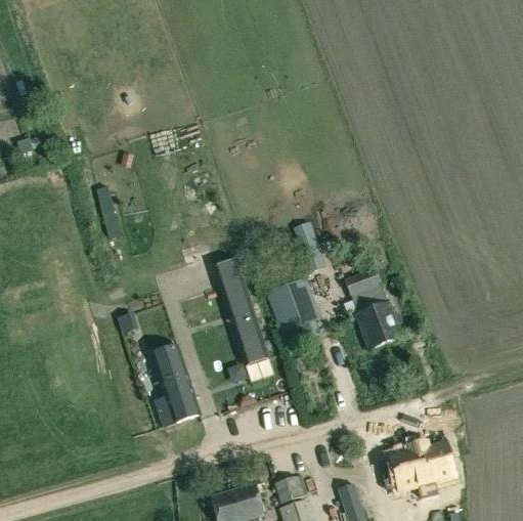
[(18,142),(23,153),(33,149),(30,138),(18,142)]
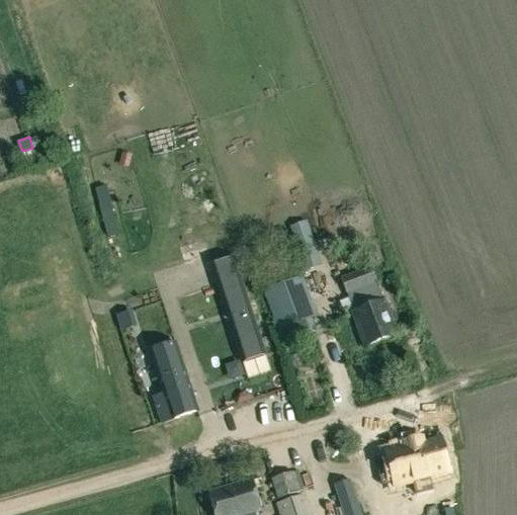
[(305,220),(289,225),(304,267),(319,261),(305,220)]
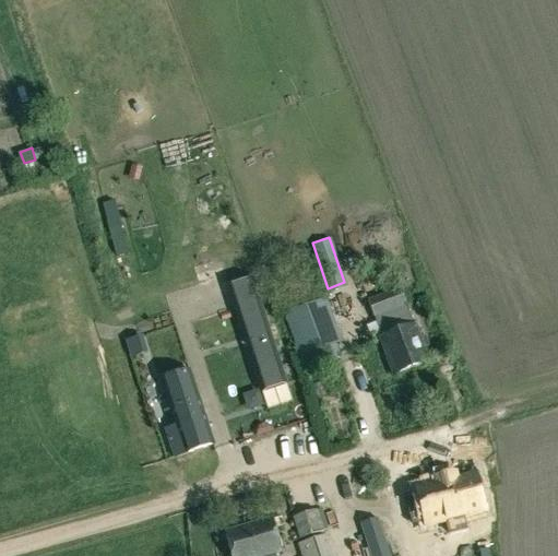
[(208,274),(228,265),(221,247),(200,257),(208,274)]
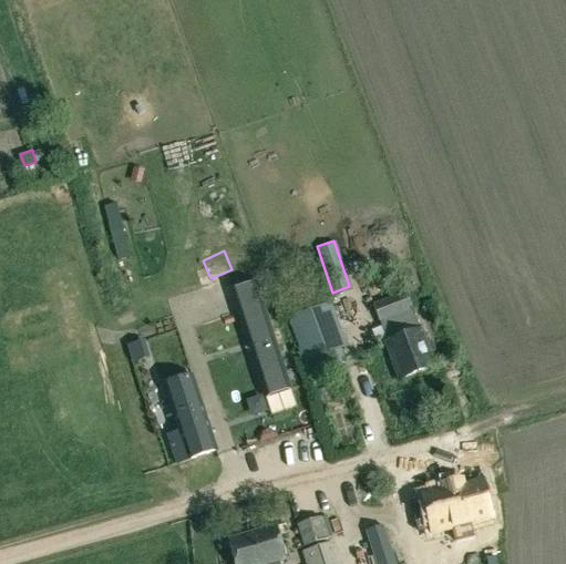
[(257,280),(233,288),(267,393),(290,386),(257,280)]
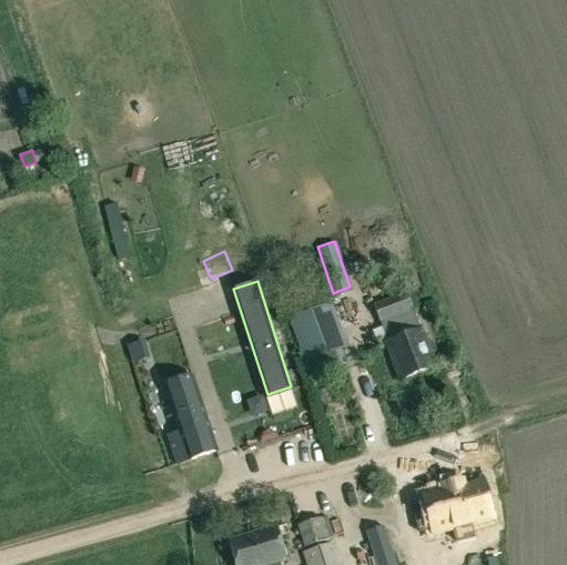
[(406,290),(374,302),(381,319),(388,340),(387,340),(401,376),(435,364),(422,326),(421,328),(419,328),(412,306),(406,290)]
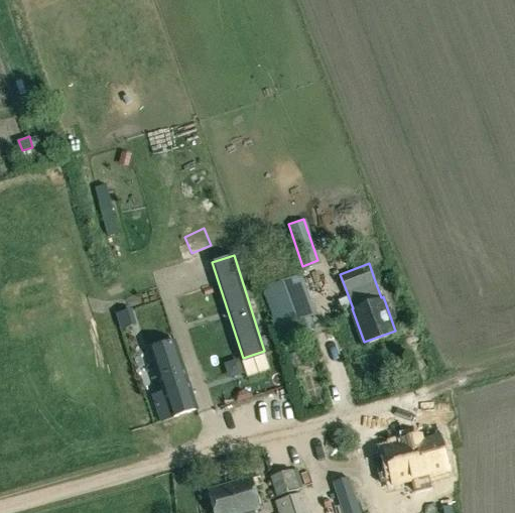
[(274,326),(314,311),(301,273),(260,287),(274,326)]
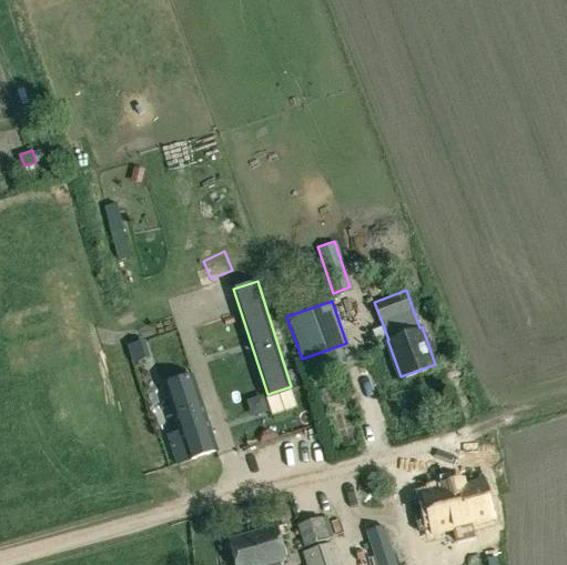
[(164,383),(179,430),(209,420),(194,373),(181,377),(164,383)]
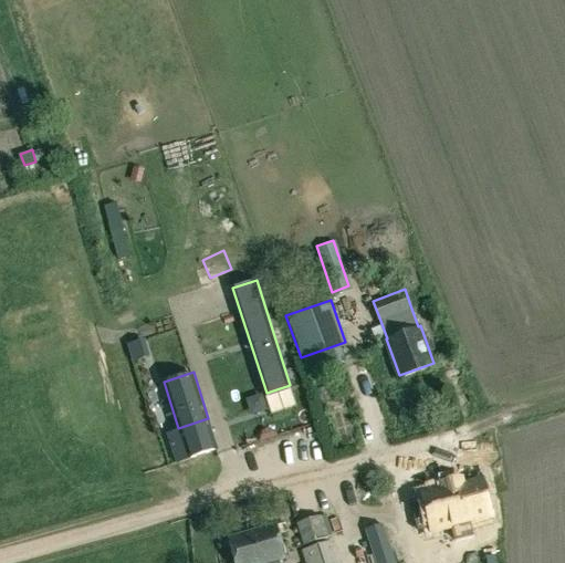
[(170,440),(177,459),(217,447),(208,418),(178,428),(168,431),(170,440)]
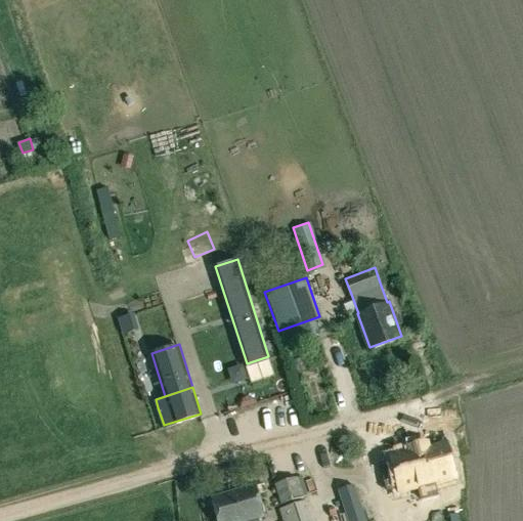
[(451,463),(444,429),(426,433),(425,428),(407,432),(408,436),(389,440),(393,459),(382,461),(381,458),(364,461),(374,501),(389,497),(384,473),(396,471),(397,475),(416,470),(419,483),(435,480),(432,467),(451,463)]
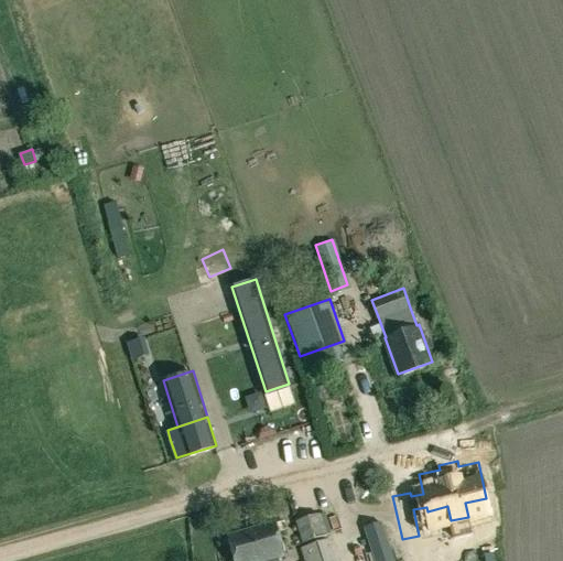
[(339,521),(349,556),(389,545),(379,509),(339,521)]
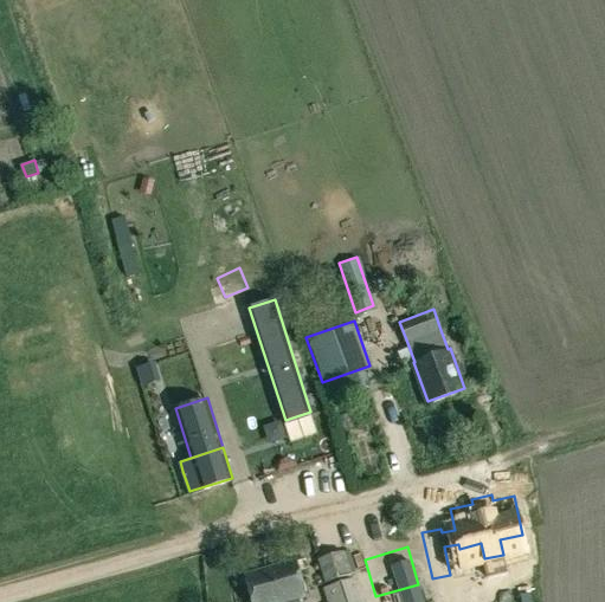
[(342,549),(317,557),(324,580),(351,573),(342,549)]
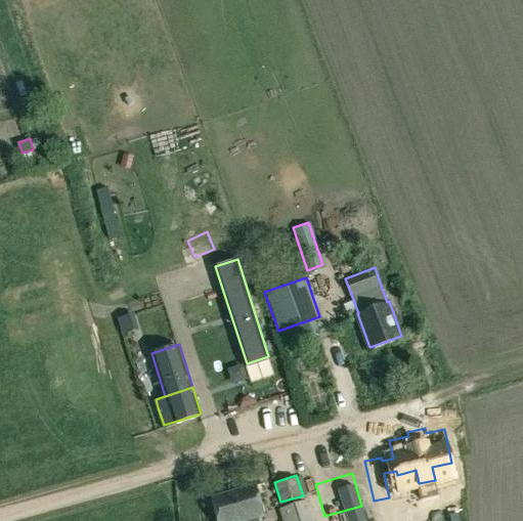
[(218,520),(241,520),(264,514),(255,483),(211,495),(218,520)]
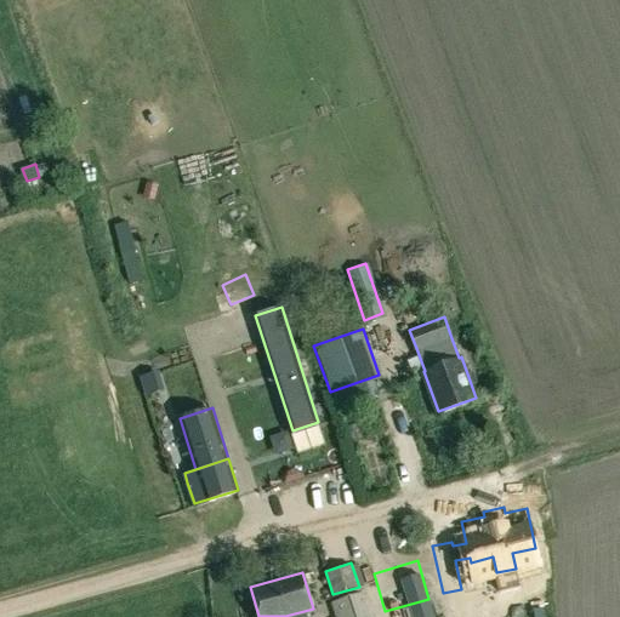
[(370,616),(363,590),(333,599),(336,616),(370,616)]
